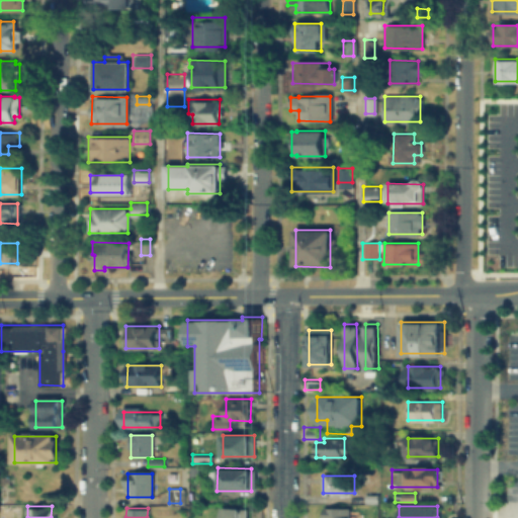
[(348,508),(348,517),(324,517),(324,508),(348,508)]
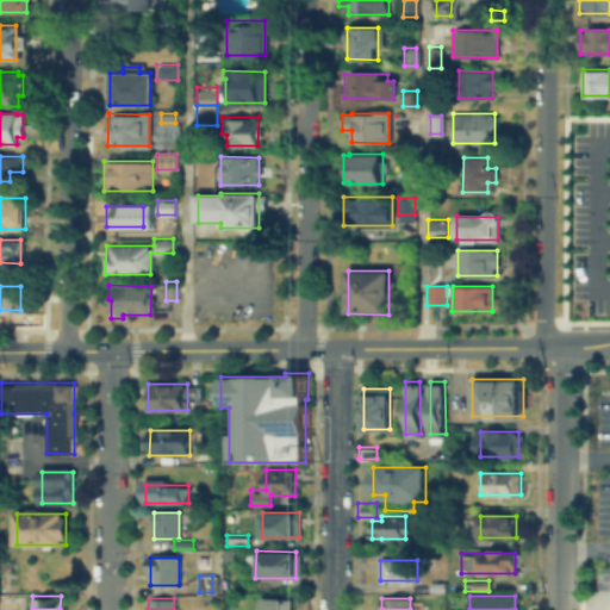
[(263,609),(263,599),(290,599),(290,609),(263,609)]
